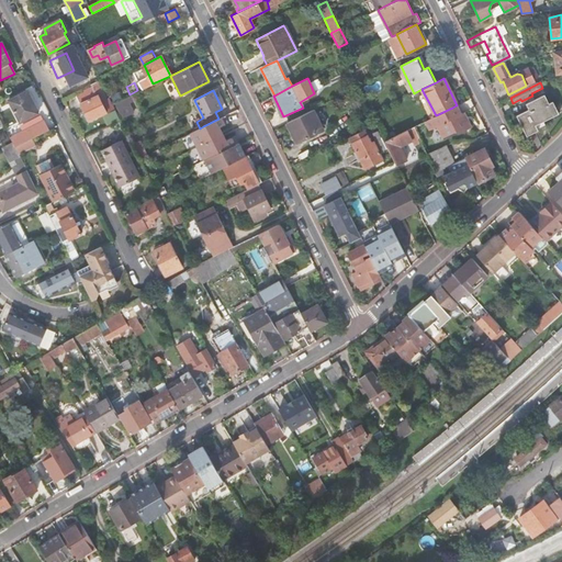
[(26,91),(9,101),(20,123),(37,113),(26,91)]
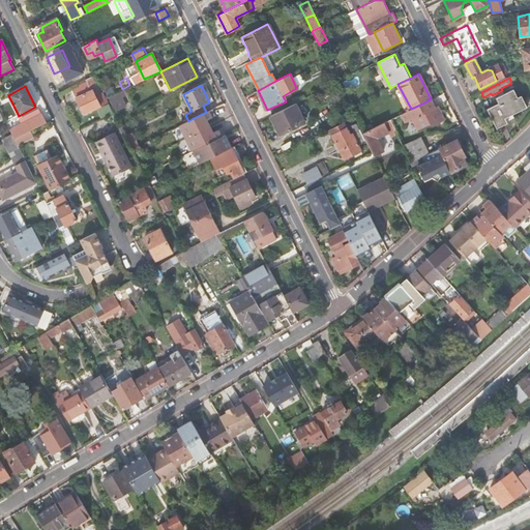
[(96,87),(76,97),(84,114),(99,106),(95,96),(100,94),(96,87)]
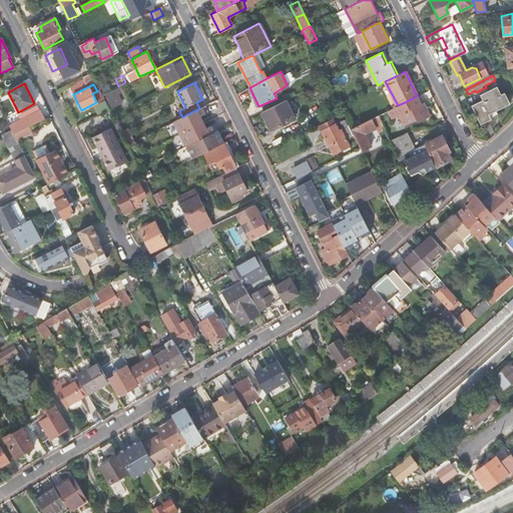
[(120,92),(127,88),(125,84),(118,87),(120,92)]
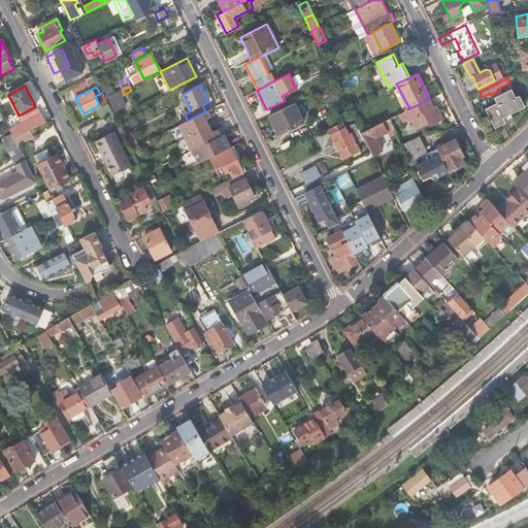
[(496,103),(485,109),(494,128),(513,119),(510,114),(524,107),(519,96),(515,97),(510,89),(493,98),(496,103)]
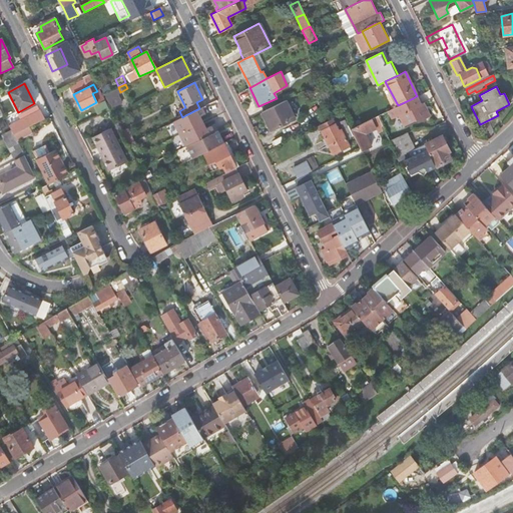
[(111,107),(121,103),(116,94),(120,92),(118,87),(104,94),(111,107)]
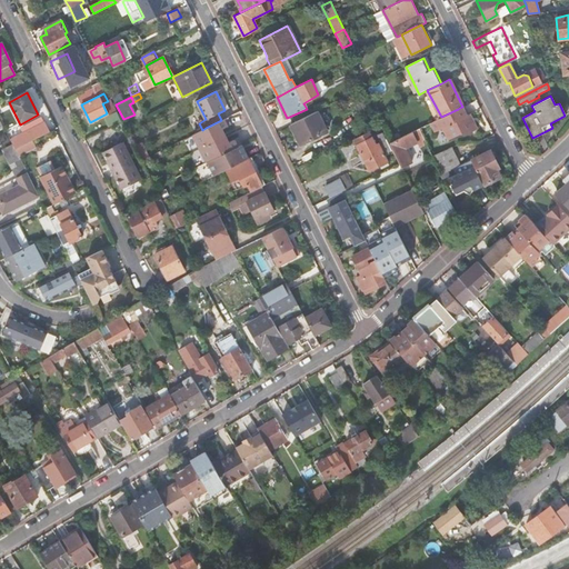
[(441,117),(430,122),(435,131),(442,127),(448,139),(459,132),(470,131),(477,129),(469,113),(465,116),(461,107),(458,109),(441,117)]
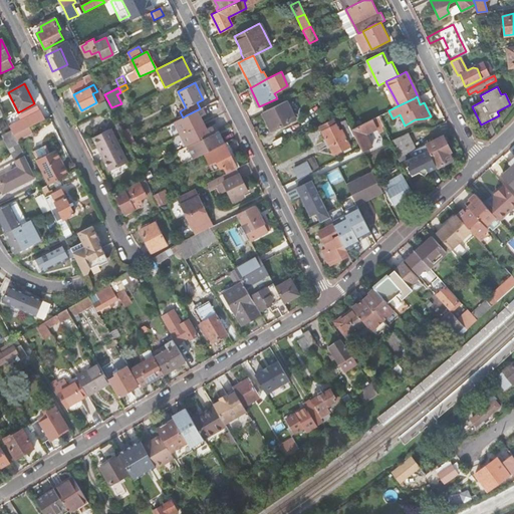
[(292,114),(286,100),(279,103),(261,112),(270,131),(288,122),(295,119),(292,114)]
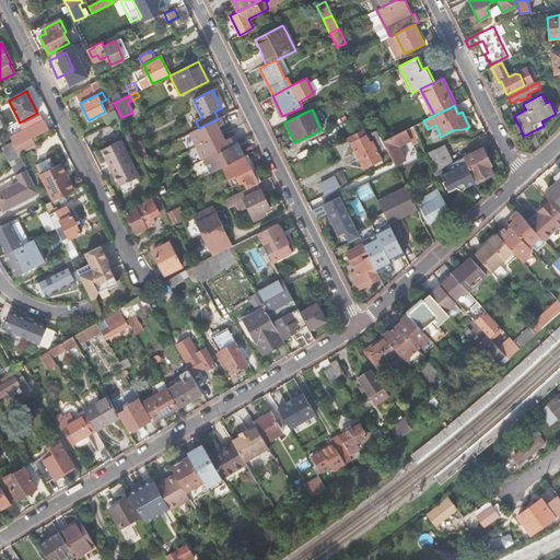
[(224,115),(218,118),(199,128),(189,132),(202,160),(203,160),(210,173),(222,166),(244,155),(234,136),(225,140),(219,127),(228,123),(224,115)]
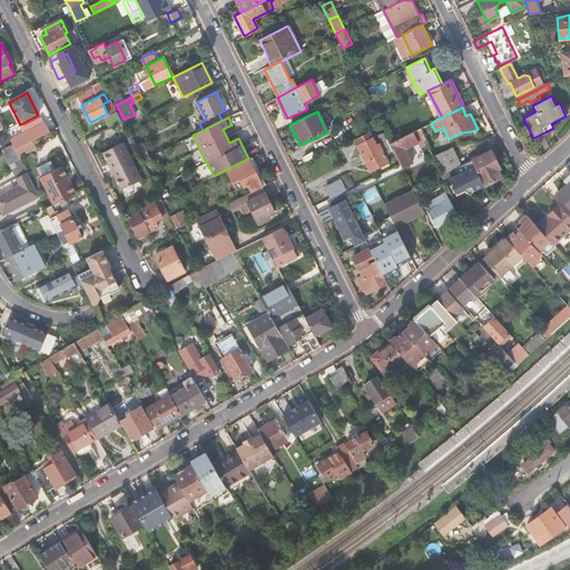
[(27,131),(32,141),(33,140),(50,133),(45,123),(27,131)]
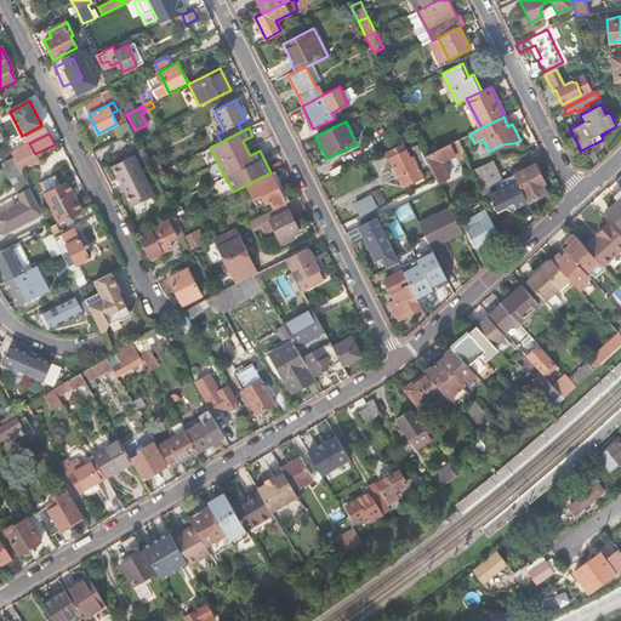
[(453,142),(460,159),(467,155),(459,140),(453,142)]
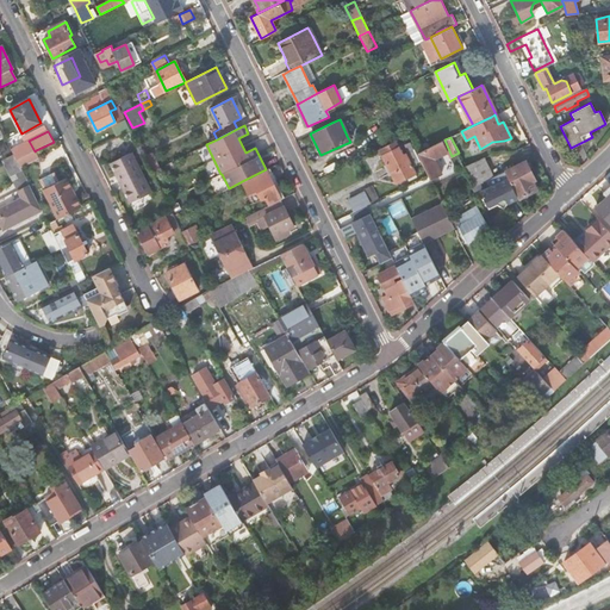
[(29,141),(11,150),(13,155),(16,161),(35,151),(29,141)]
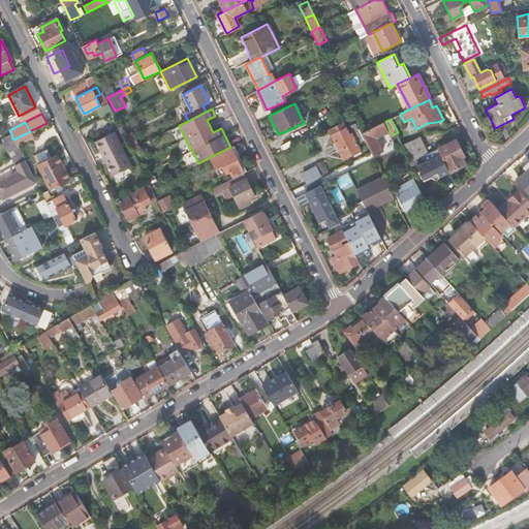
[(374,127),(362,133),(371,152),(373,155),(382,151),(376,137),(387,131),(383,122),(374,127)]
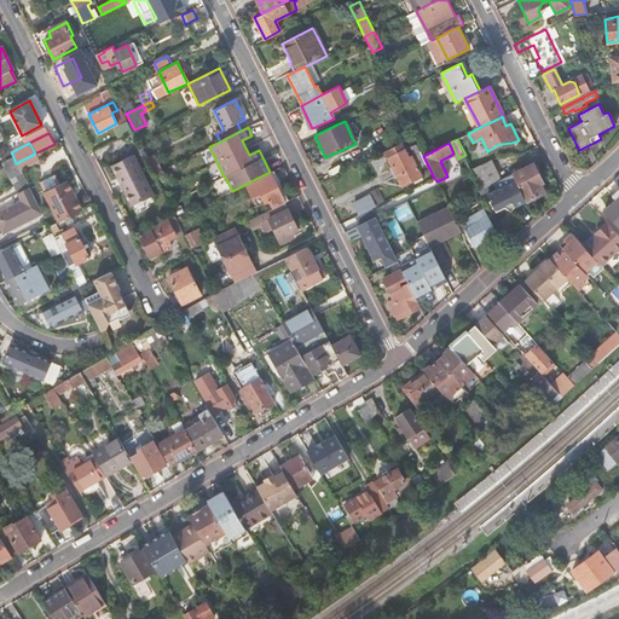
[(401,144),(385,151),(401,185),(421,175),(411,156),(408,157),(401,144)]
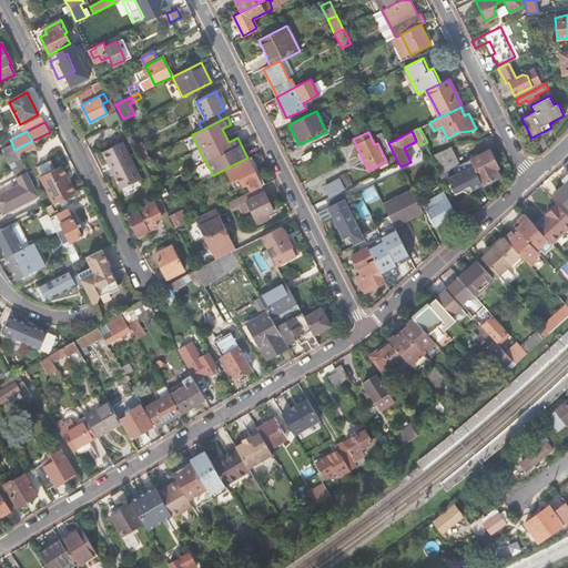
[(32,141),(14,150),(18,154),(30,148),(29,145),(34,143),(33,140),(32,141)]
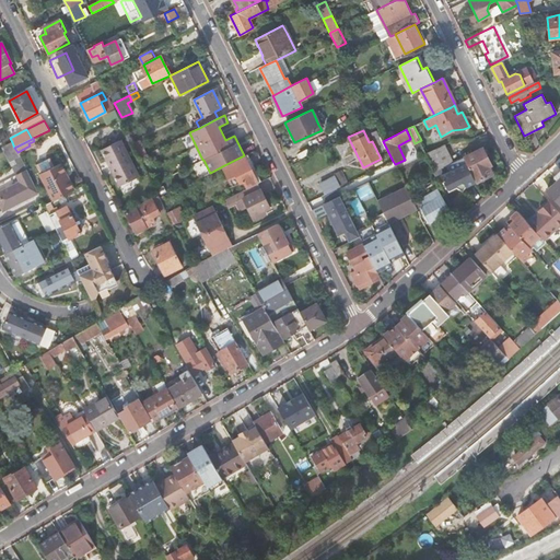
[(120,140),(101,150),(106,161),(108,160),(114,172),(112,173),(119,187),(139,177),(120,140)]
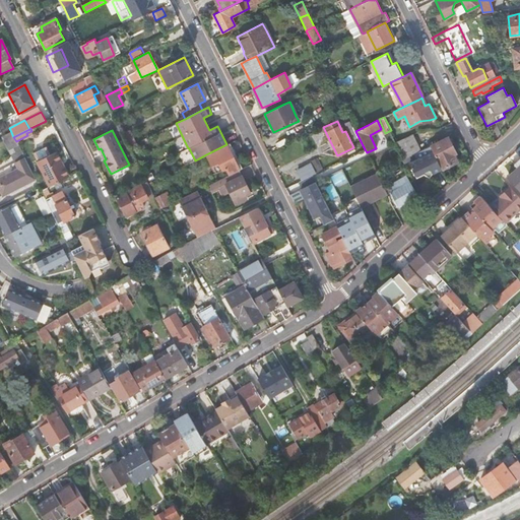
[(395,142),(403,158),(403,159),(408,156),(420,151),(412,134),(395,142)]
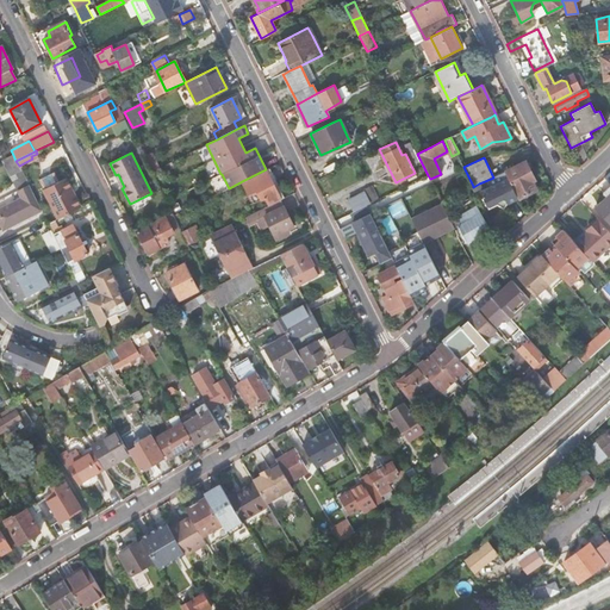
[(504,172),(508,178),(517,198),(518,199),(536,190),(531,181),(534,180),(526,162),(504,172)]
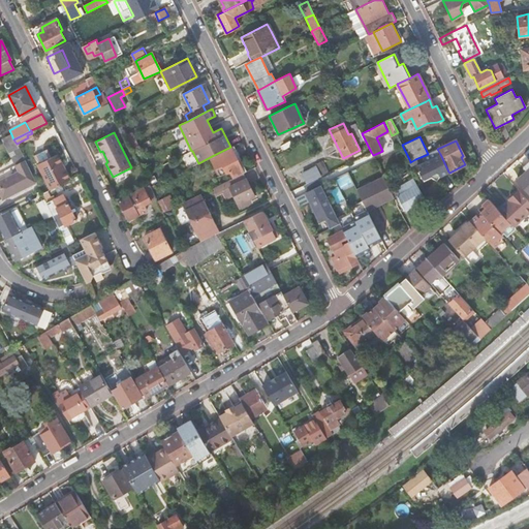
[(230,147),(210,157),(219,176),(228,172),(229,173),(230,172),(232,178),(243,173),(239,164),(242,163),(234,146),(230,147)]
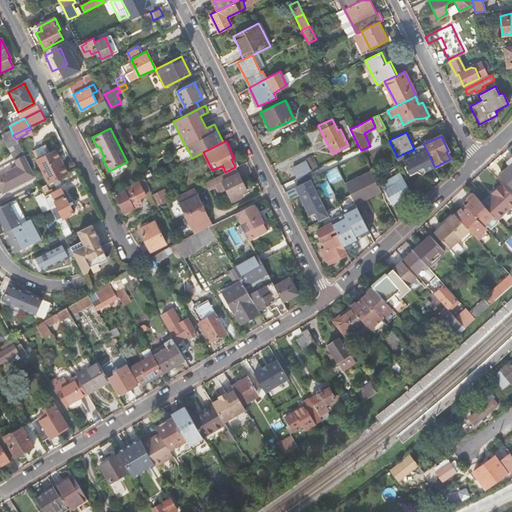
[(35,148),(37,155),(50,151),(48,144),(35,148)]
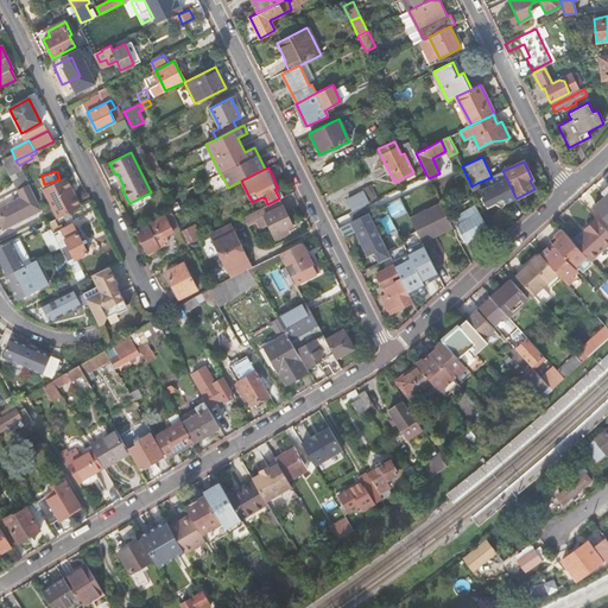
[(515,197),(506,177),(479,191),(486,207),(502,197),(505,203),(515,197)]
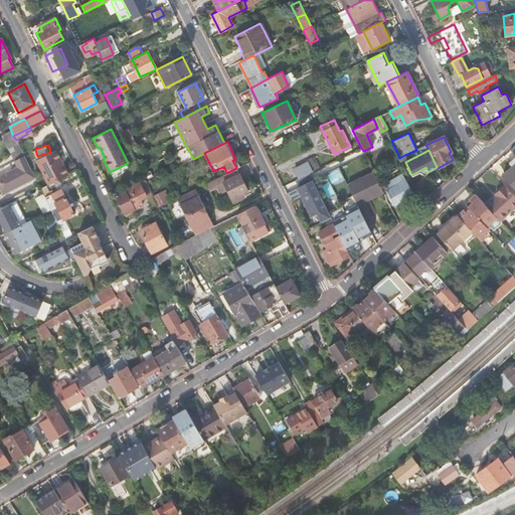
[(36,160),(49,185),(67,176),(55,151),(36,160)]
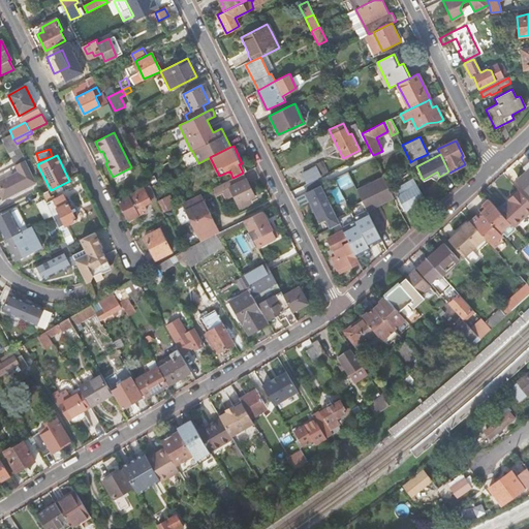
[(322,173),(329,168),(322,160),(317,163),(322,173)]
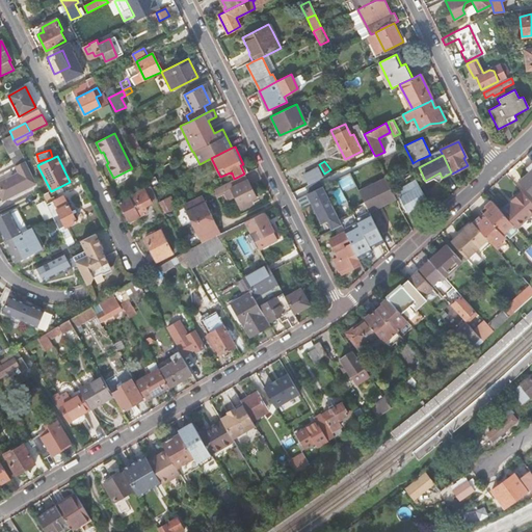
[(27,181),(33,178),(25,162),(15,167),(19,174),(0,182),(0,195),(2,202),(4,201),(3,201),(29,187),(29,188),(30,187),(27,181)]
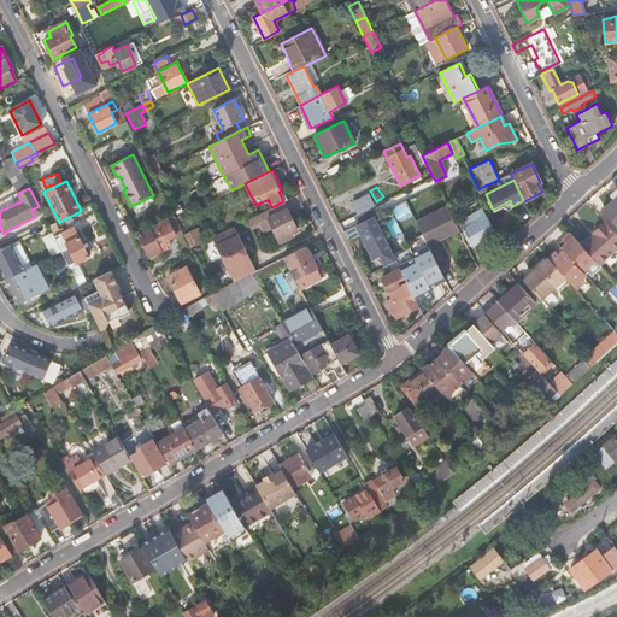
[(477,189),(468,193),(470,199),(480,194),(477,189)]
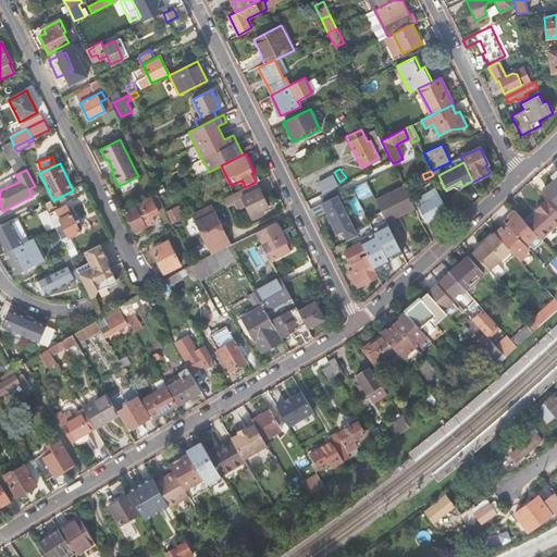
[(556,175),(543,189),(556,203),(556,175)]
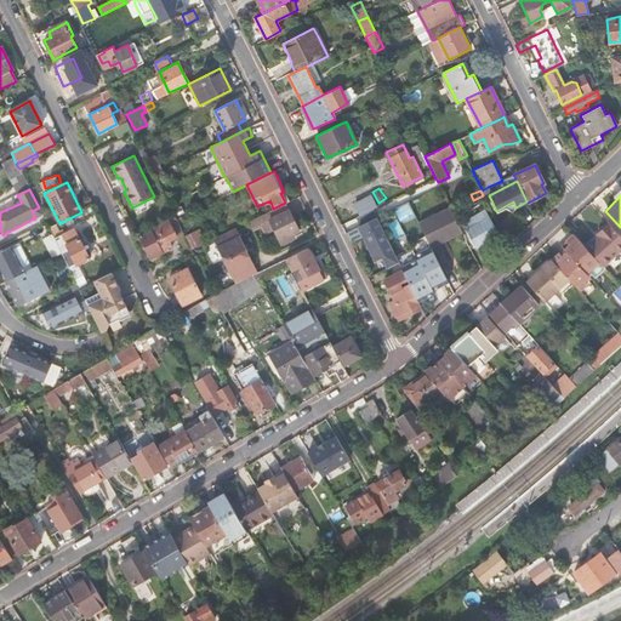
[(353,205),(359,216),(372,209),(376,208),(371,197),(353,205)]
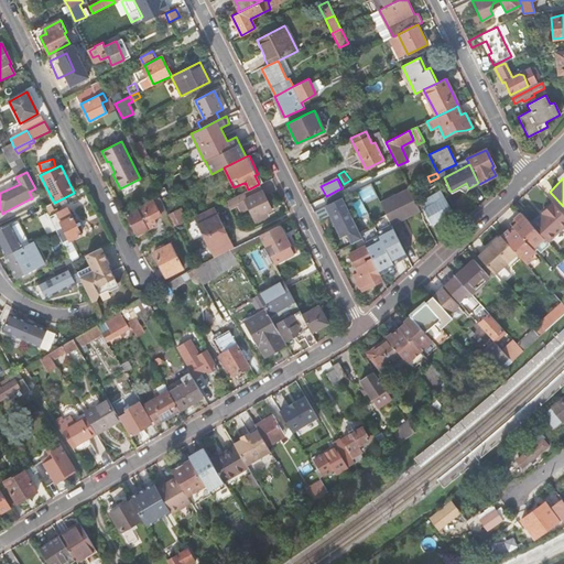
[(466,183),(451,192),(453,196),(468,188),(466,183)]
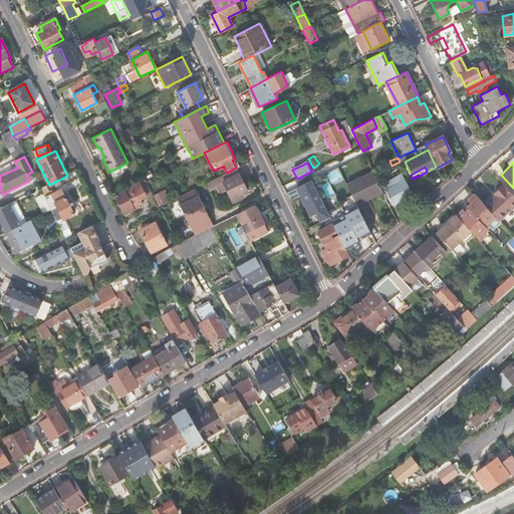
[(226,173),(220,176),(232,199),(247,191),(236,168),(226,173)]
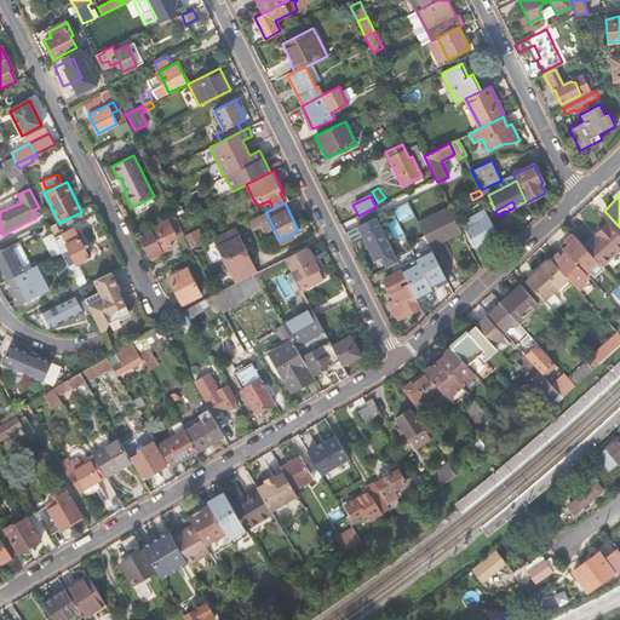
[(400,218),(414,213),(411,202),(396,207),(400,218)]
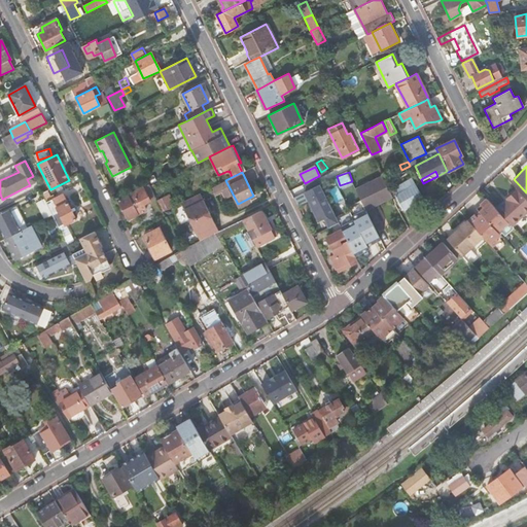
[(305,183),(302,184),(305,191),(319,184),(316,177),(305,183)]
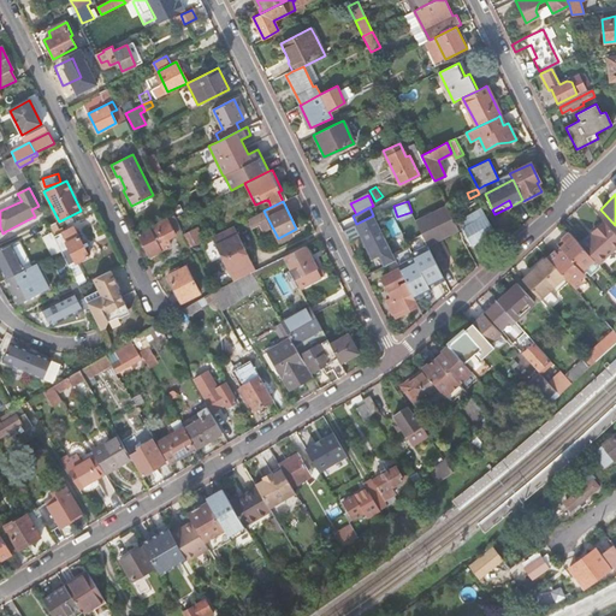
[(427,244),(458,231),(448,208),(416,221),(426,241),(427,244)]
